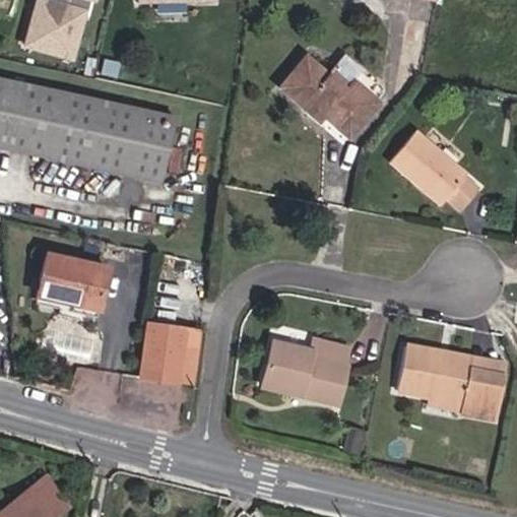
[(51,0),(51,1),(48,0),(40,0),(28,43),(73,56),(85,11),(68,6),(69,0),(51,0)]
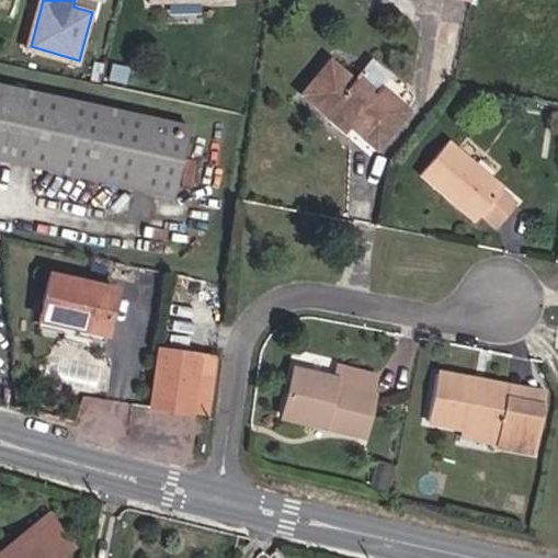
[(412,109),(384,86),(376,95),(332,59),(304,92),(339,122),(344,116),(352,123),(380,147),(412,109)]
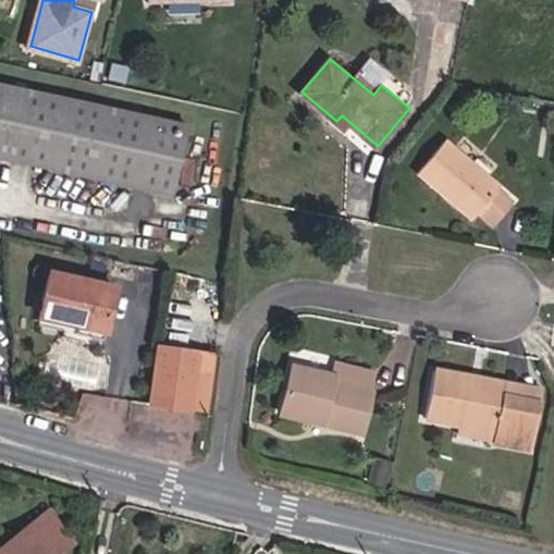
[(0,155),(174,193),(189,122),(0,81),(0,155)]
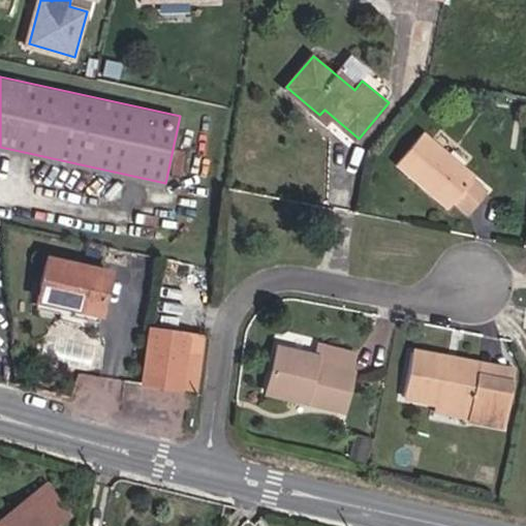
[(332,116),(325,110),(319,115),(328,121),(332,116)]
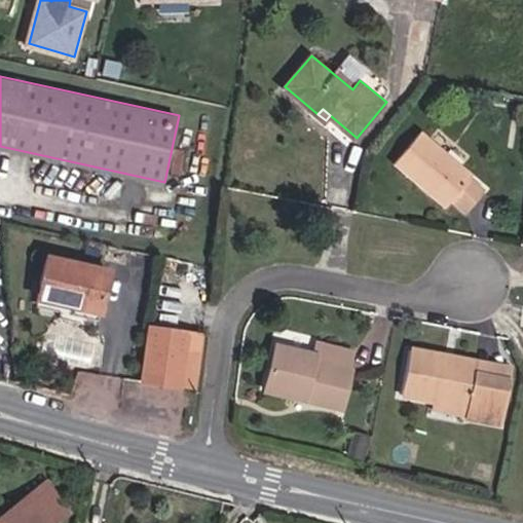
[(474,175),(421,131),(397,161),(422,183),(428,176),(454,198),(469,210),(486,189),(472,177),(474,175)]
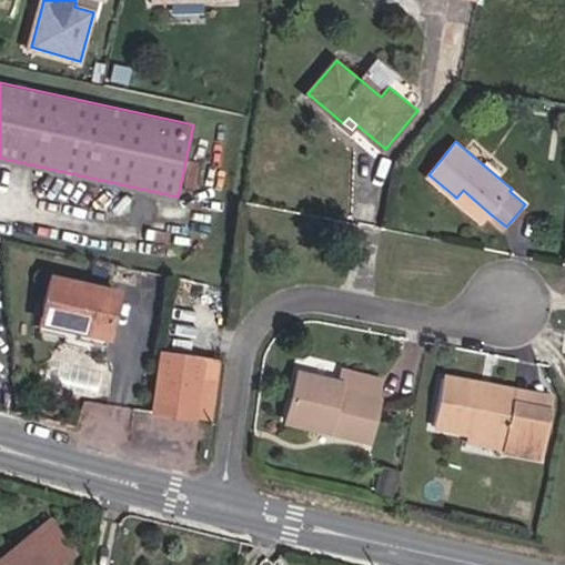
[(491,214),(463,190),(456,198),(484,221),(491,214)]
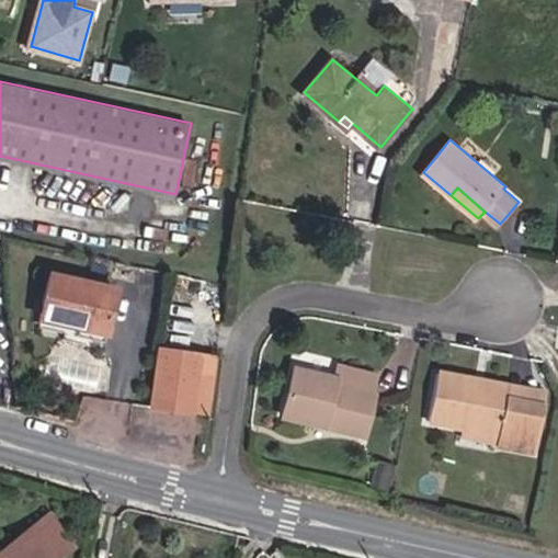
[(107,333),(118,287),(50,272),(41,318),(107,333)]
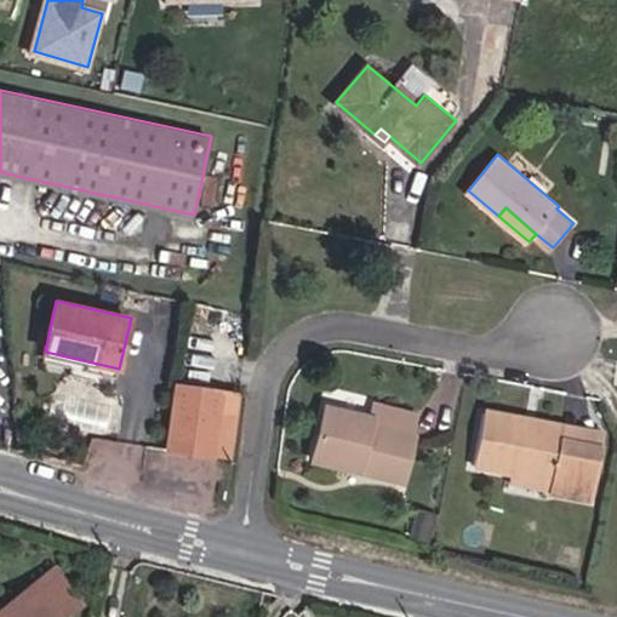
[(217,455),(224,390),(176,384),(169,450),(217,457),(217,455)]
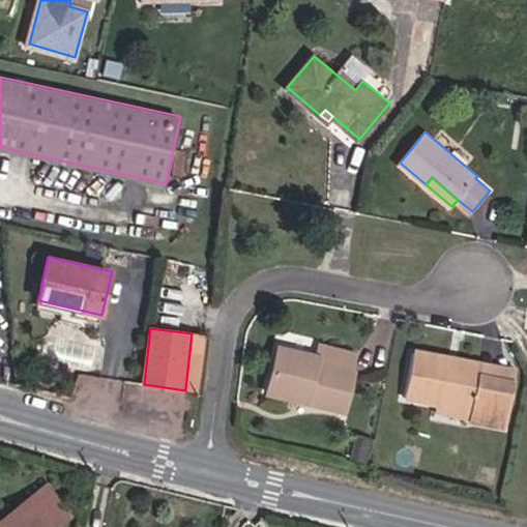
[(201,390),(207,335),(192,333),(185,388),(201,390)]
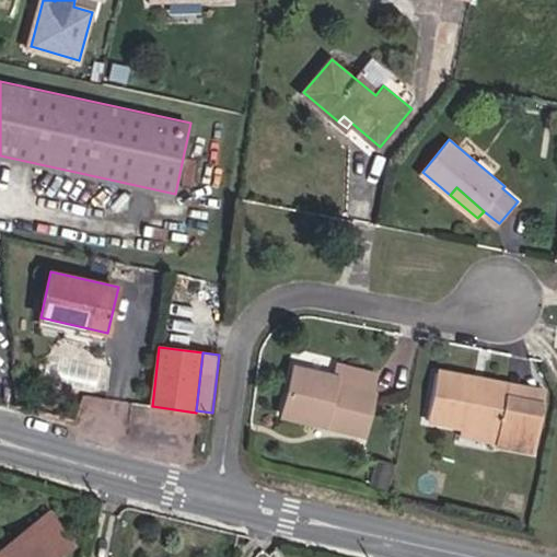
[(366,434),(376,392),(374,392),(379,373),(339,363),(337,375),(296,366),(286,409),(326,419),(325,424),(366,434)]
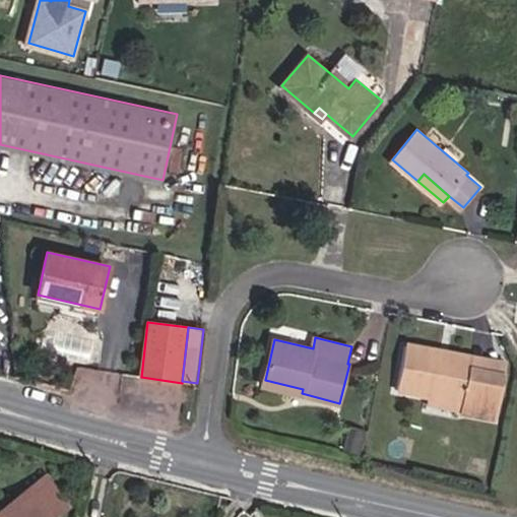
[(498,418),(507,374),(471,367),(473,356),(407,342),(398,389),(430,396),(465,402),(464,408),(463,411),(498,418)]
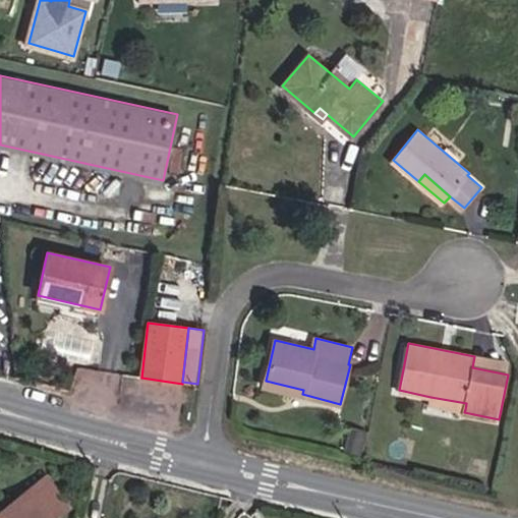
[(508,375),(510,362),(474,356),(472,367),(508,375)]
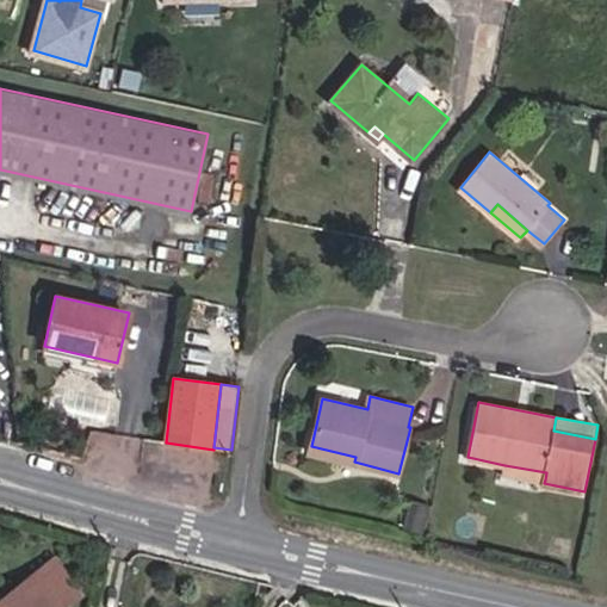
[(355,457),(311,446),(310,451),(354,462),(355,457)]
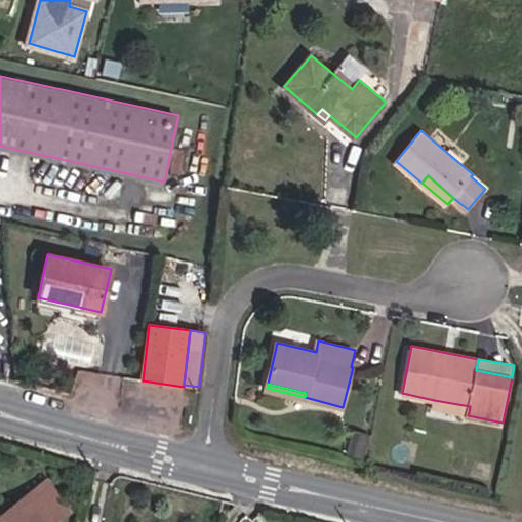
[(469,412),(470,406),(434,400),(433,406),(469,412)]
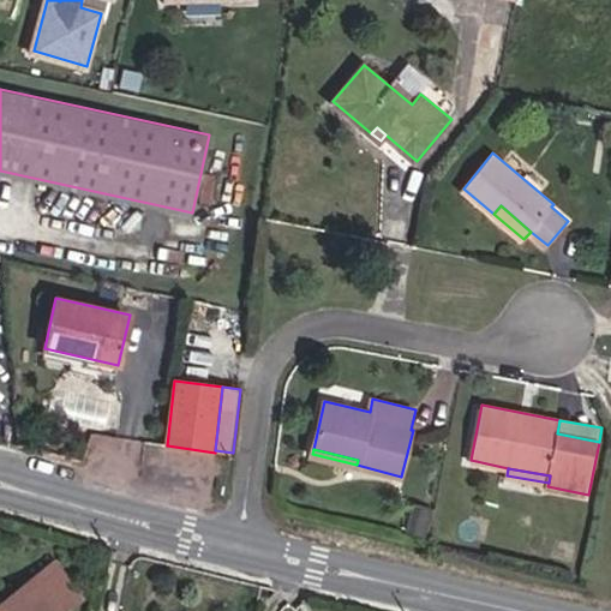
[(429,534),(436,507),(415,503),(409,529),(429,534)]
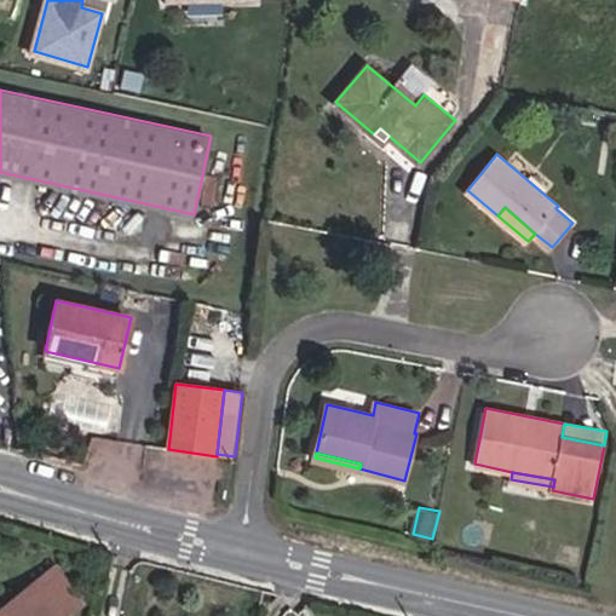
[(0,615),(65,615),(84,602),(56,565),(0,608),(0,615)]
